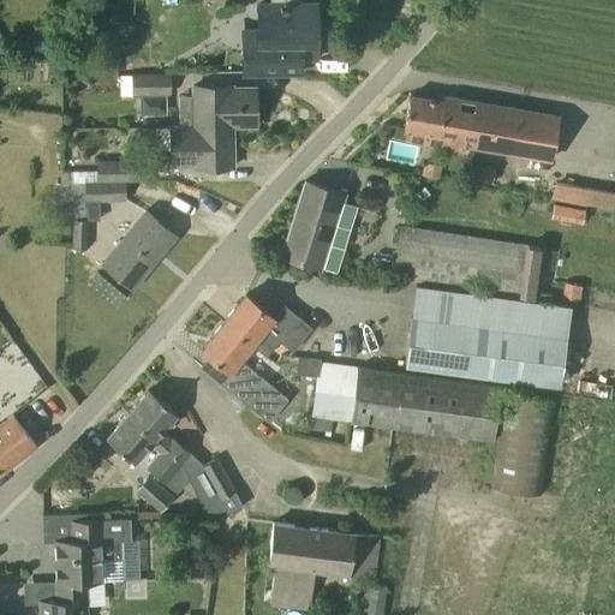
[(242,29),(244,73),(300,72),(300,43),(317,42),(316,4),(256,4),(257,29),(242,29)]
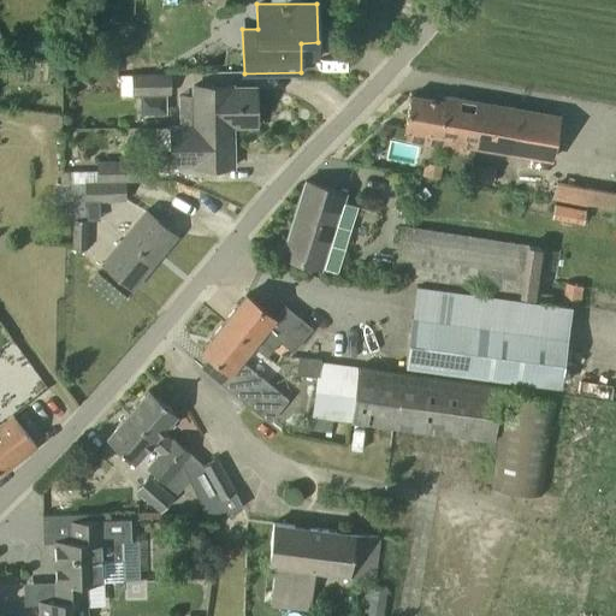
[(130,75),(131,95),(172,94),(172,73),(130,75)]
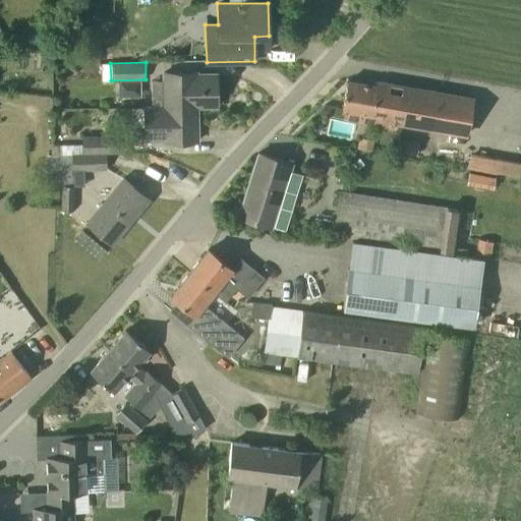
[(165,107),(197,107),(217,107),(217,74),(195,74),(195,72),(165,72),(165,107)]
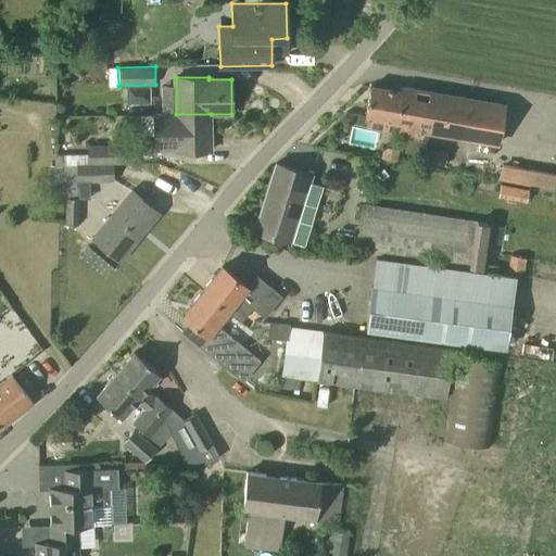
[(402,85),(402,87),(401,91),(370,86),(365,115),(394,121),(393,125),(498,146),(506,103),(402,85)]
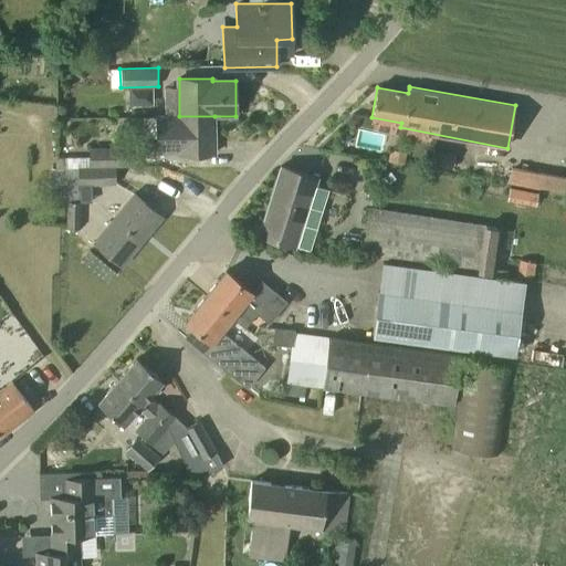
[(215,116),(179,116),(157,115),(158,153),(180,153),(180,155),(215,155),(215,116)]
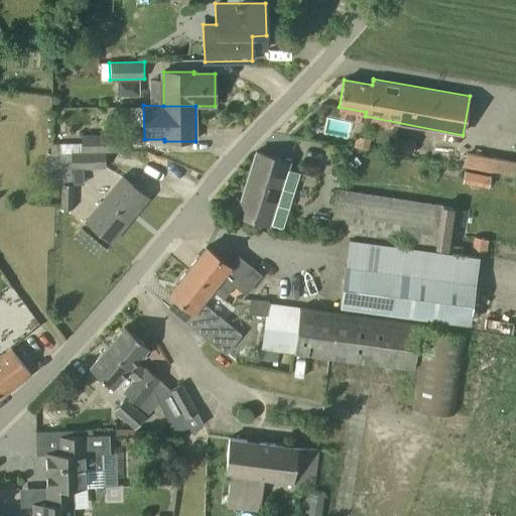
[(142,137),(142,125),(130,125),(127,125),(127,137),(142,137)]
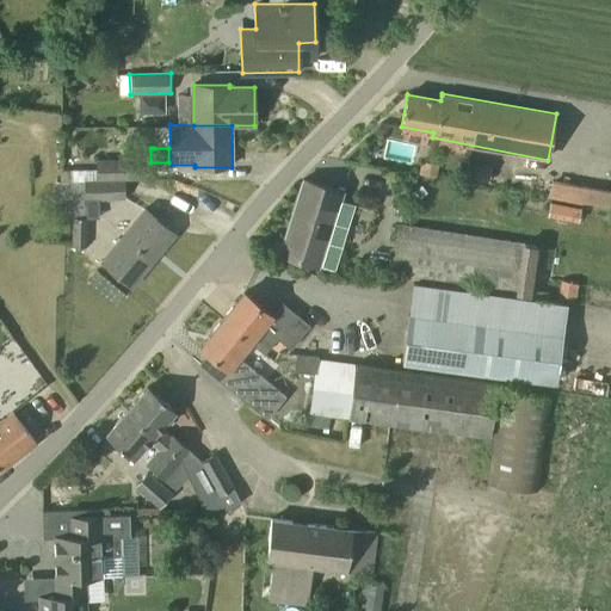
[(147,178),(147,159),(98,159),(98,170),(74,170),(74,178),(147,178)]
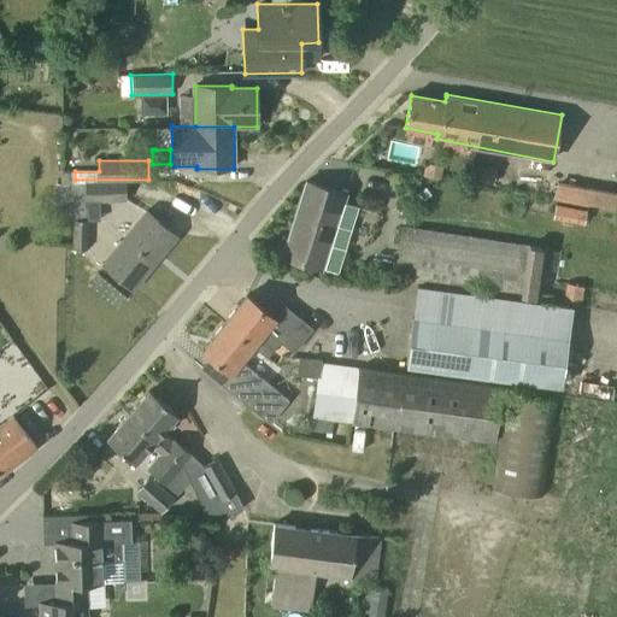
[(425,163),(423,175),(440,178),(442,166),(425,163)]
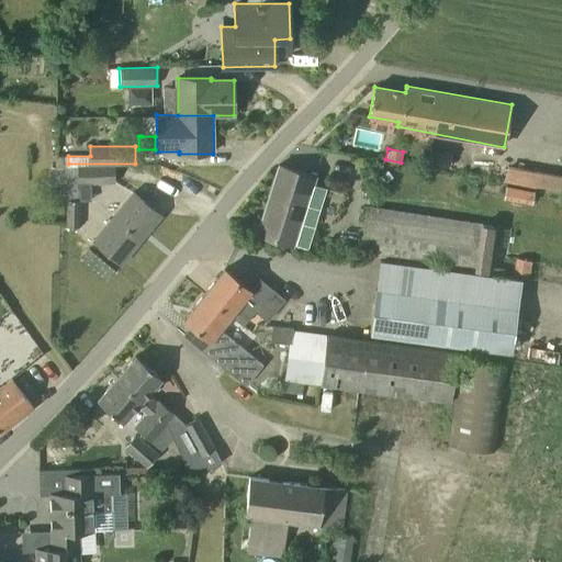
[(452,153),(441,152),(439,165),(450,166),(452,153)]
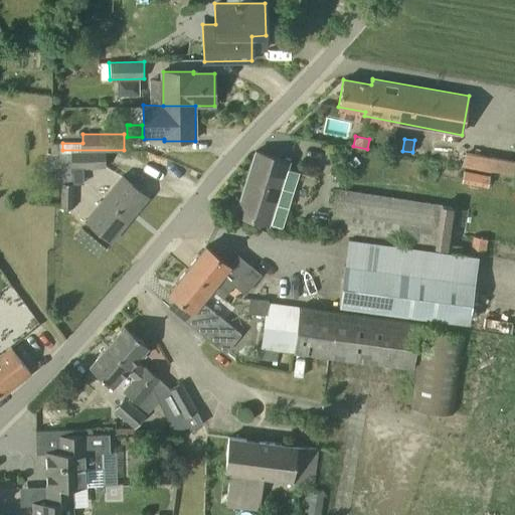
[(107,151),(62,150),(61,207),(71,207),(72,166),(106,167),(107,151)]
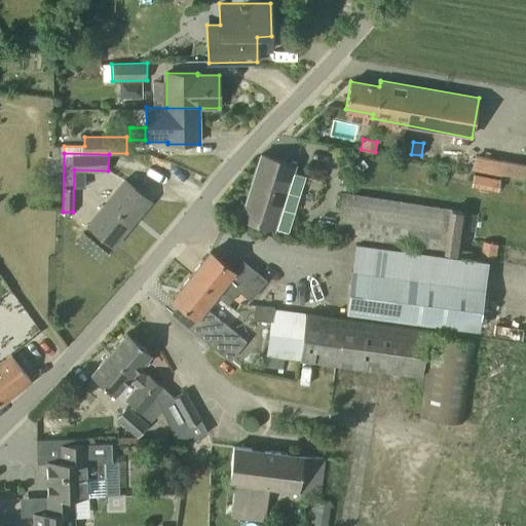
[(295,164),(261,154),(240,219),(288,232),(300,191),(305,175),(293,172),(295,164)]
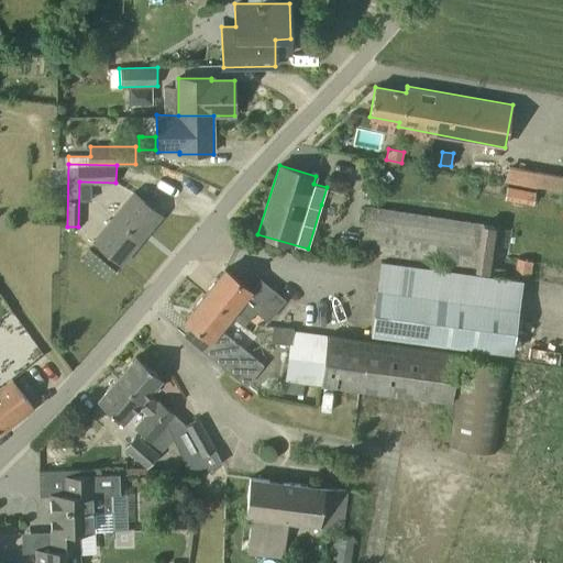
[(562,174),(509,165),(506,181),(562,191),(562,174)]
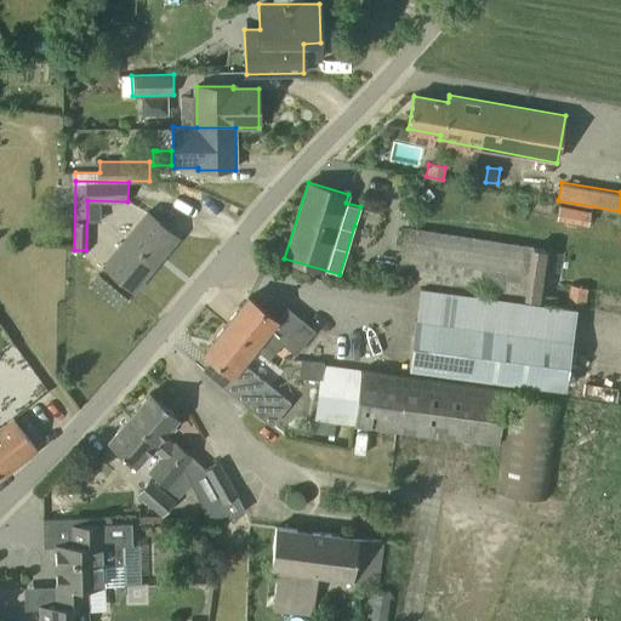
[(556,220),(588,226),(591,210),(559,204),(556,220)]
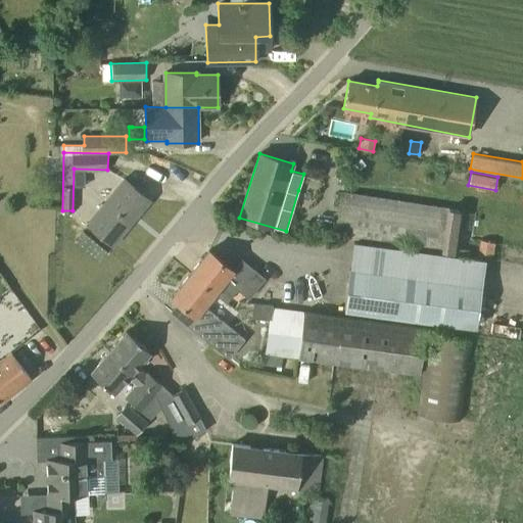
[(112,244),(149,200),(124,179),(88,225),(112,244)]
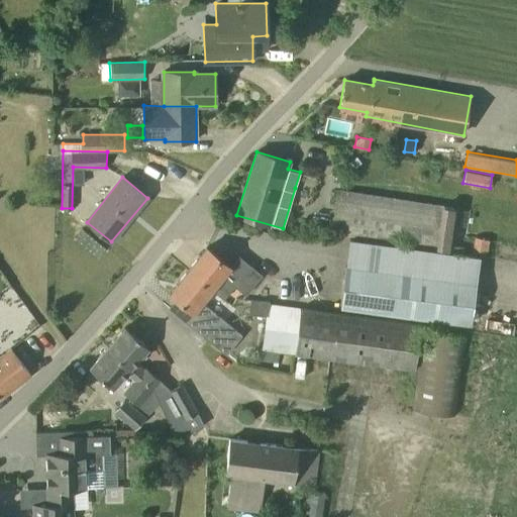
[(451,248),(456,208),(337,192),(332,232),(451,248)]
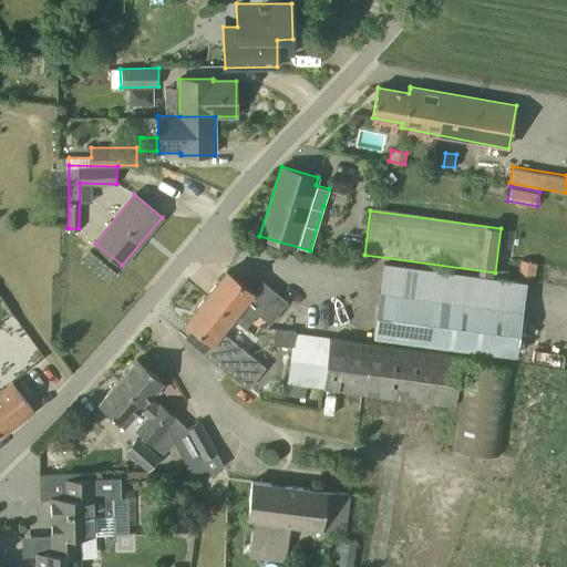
[(518,279),(535,281),(538,264),(521,261),(518,279)]
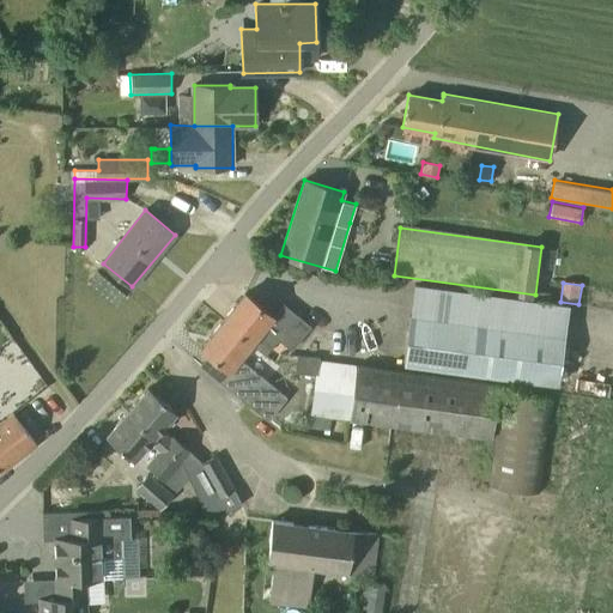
[(404,363),(558,384),(569,305),(414,284),(404,363)]
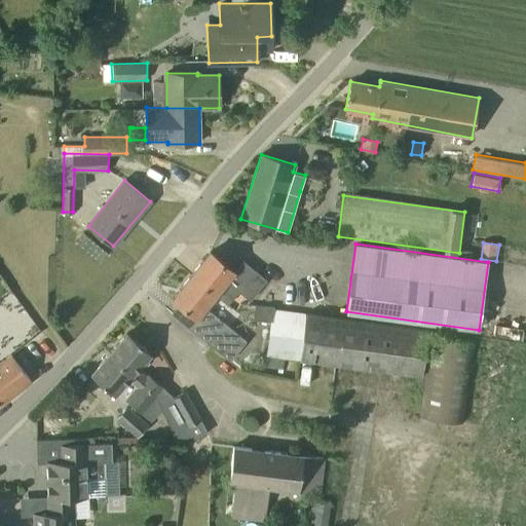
[(192,274),(217,294),(228,303),(239,291),(250,299),(268,278),(251,264),(240,275),(211,252),(192,274)]
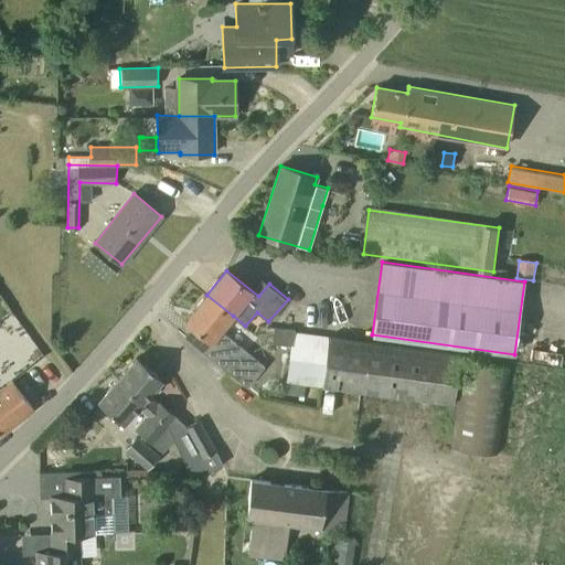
[(215,344),(206,354),(247,387),(264,366),(221,329),(233,316),(206,295),(185,320),(215,344)]
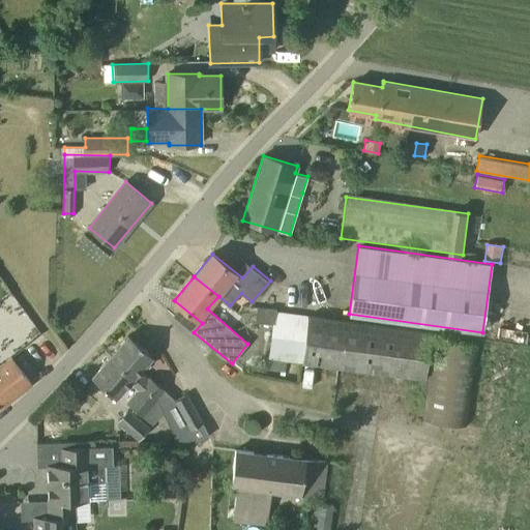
[(259,323),(272,325),(275,325),(276,311),(276,310),(277,308),(274,308),(268,307),(258,306),(257,323),(259,323)]
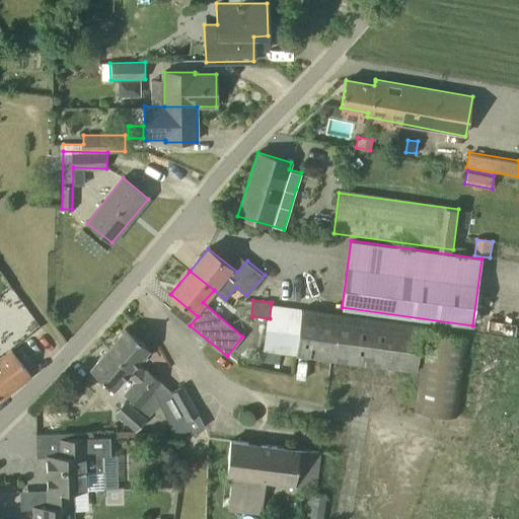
[(266,329),(298,335),(301,308),(271,304),(270,318),(267,318),(266,329)]
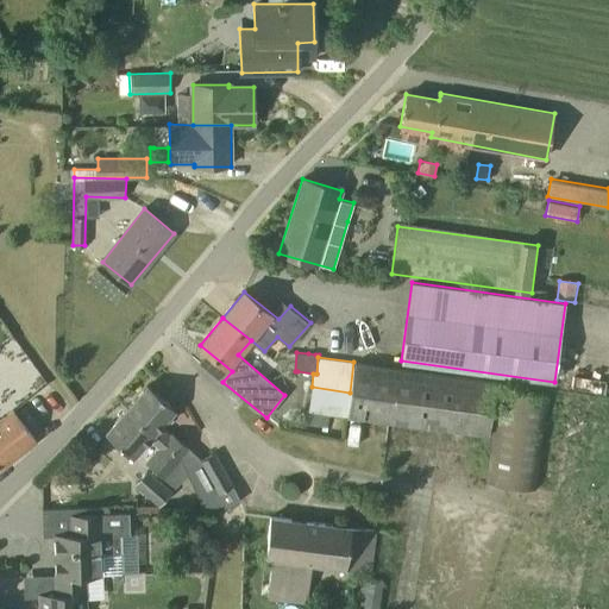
[(346,416),(353,418),(489,435),(496,381),(363,363),(353,362),(350,393),(346,416)]
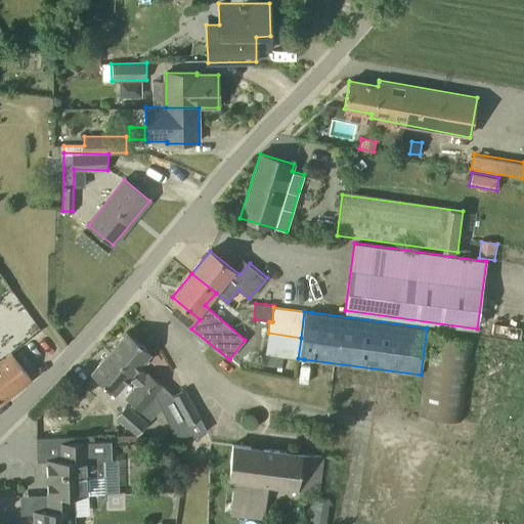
[(127,332),(111,350),(165,401),(168,398),(164,389),(161,386),(162,385),(146,369),(142,374),(140,372),(136,368),(150,352),(127,332)]
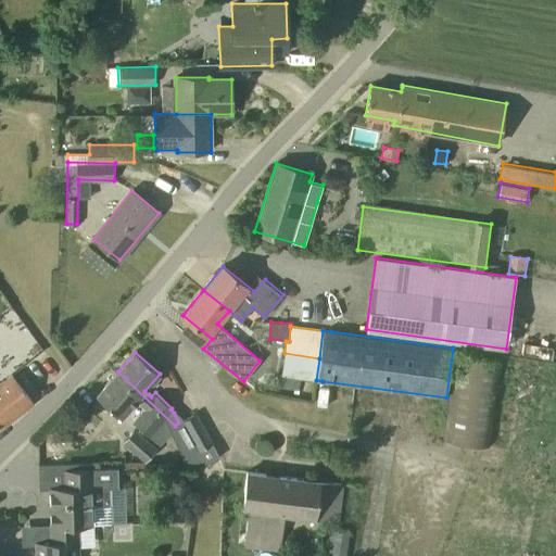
[(455,354),(444,440),(490,445),(501,359),(455,354)]
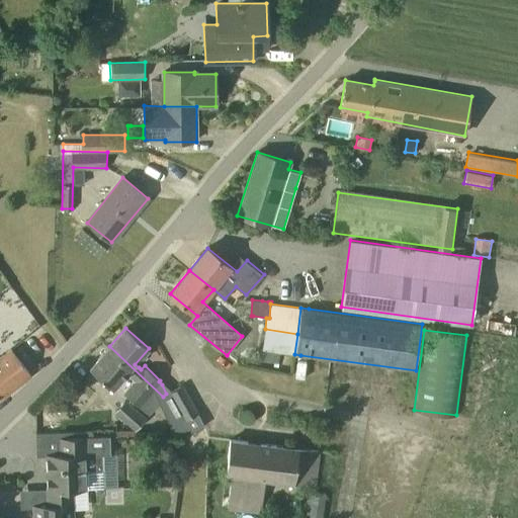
[(163,397),(109,346),(89,368),(109,386),(124,372),(132,379),(121,390),(147,414),(163,397)]
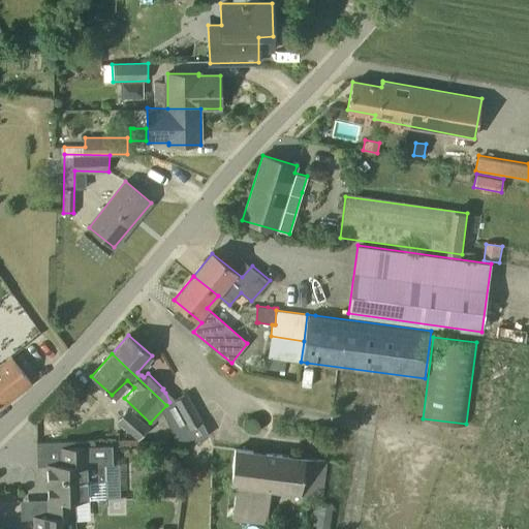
[(0,406),(32,382),(13,358),(0,367),(0,406)]
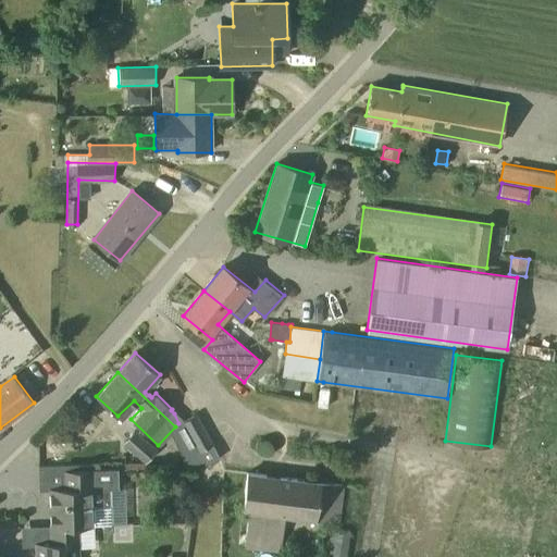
[(212,445),(196,415),(182,421),(199,453),(212,445)]
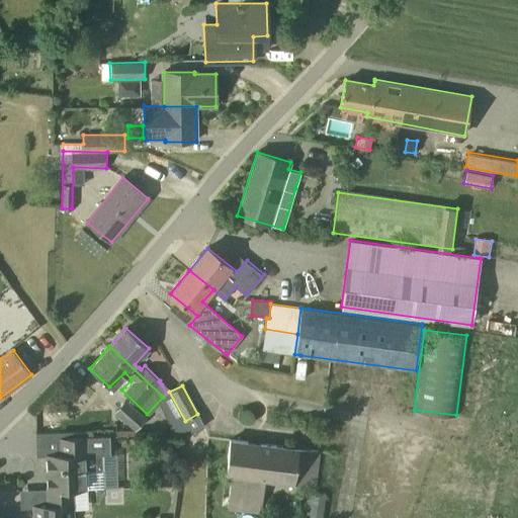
[(126,402),(116,414),(136,431),(146,420),(126,402)]
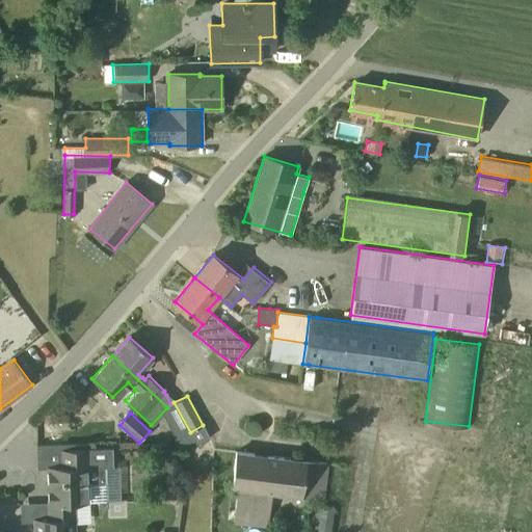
[(48,503),(77,502),(77,501),(87,501),(87,483),(106,482),(105,467),(113,467),(112,449),(87,450),(61,449),(62,467),(47,468),(48,503)]
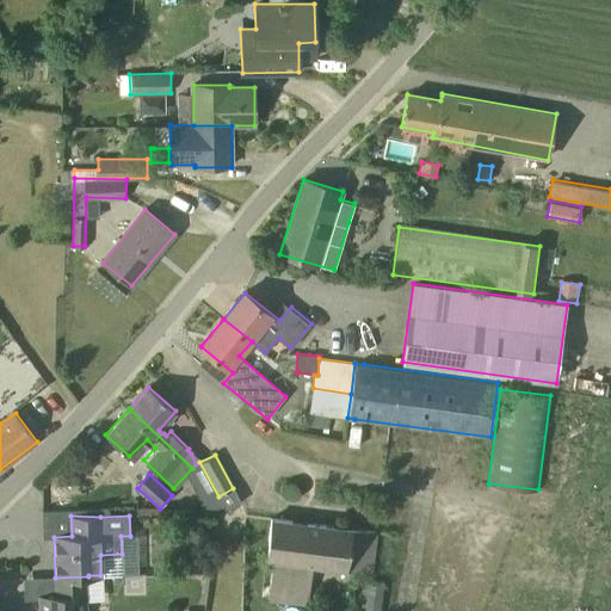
[(351,569),(356,529),(271,518),(267,557),(272,559),(269,600),(307,604),(310,565),(351,569)]
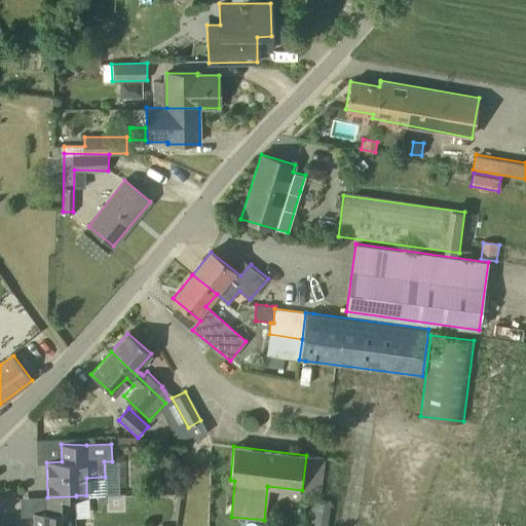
[(167,470),(180,462),(173,451),(160,459),(167,470)]
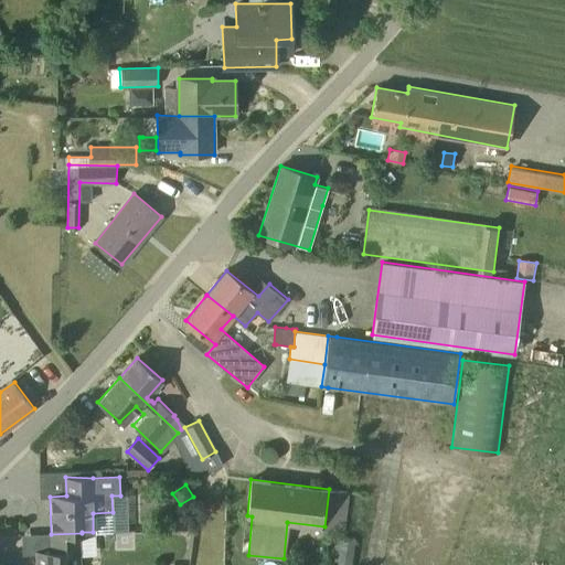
[(35,564),(82,564),(82,533),(51,534),(52,551),(36,552),(35,564)]
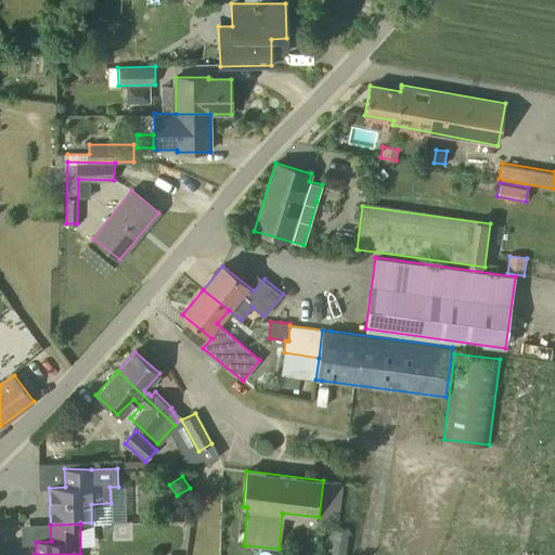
[(346,554),(350,529),(328,526),(324,554),(346,554)]
